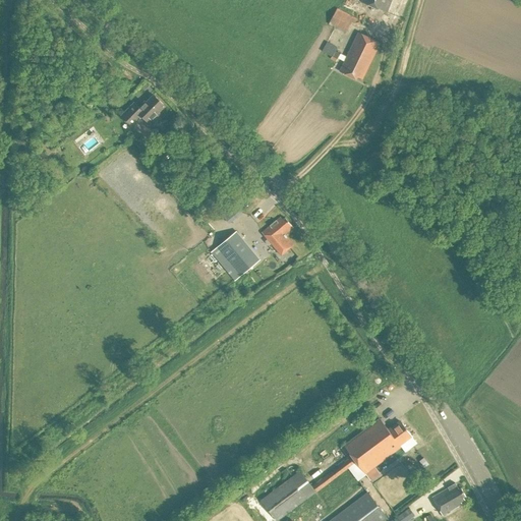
[(361,0),(361,3),(394,16),(400,0),(361,0)]
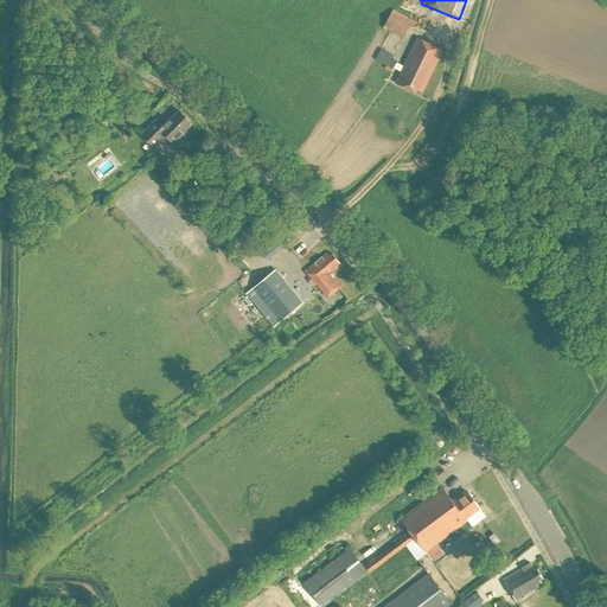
[(395,11),(384,29),(403,39),(410,26),(414,29),(417,23),(395,11)]
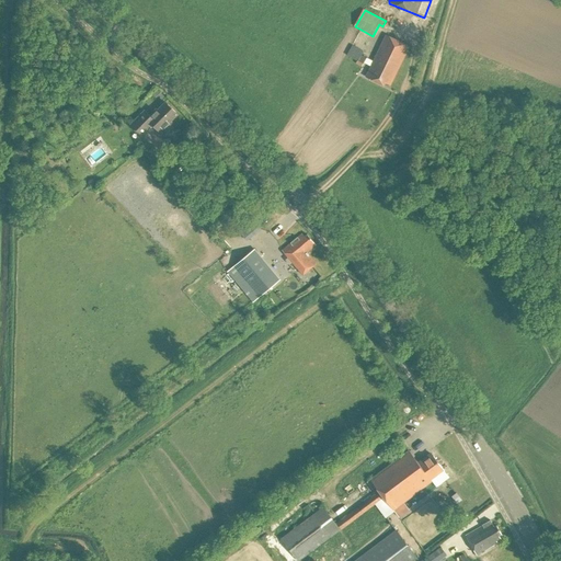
[(366,77),(384,86),(386,83),(390,86),(410,46),(386,35),(373,63),(375,64),(373,67),(370,66),(366,77)]
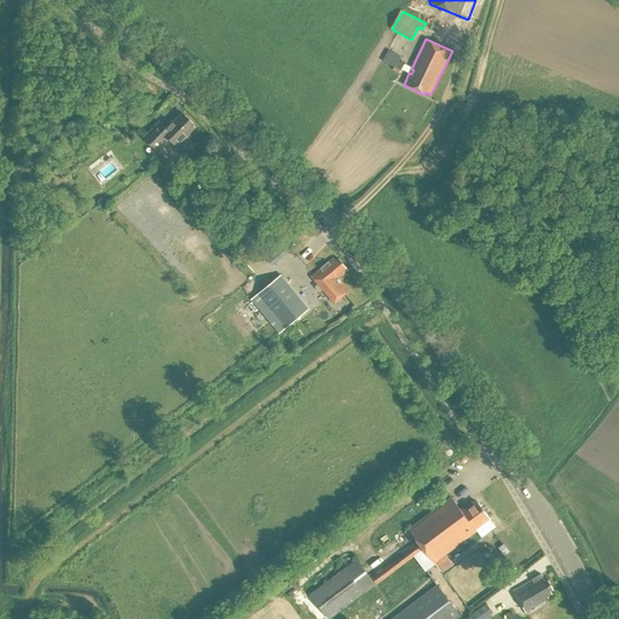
[(405,63),(399,59),(393,69),(399,73),(405,63)]
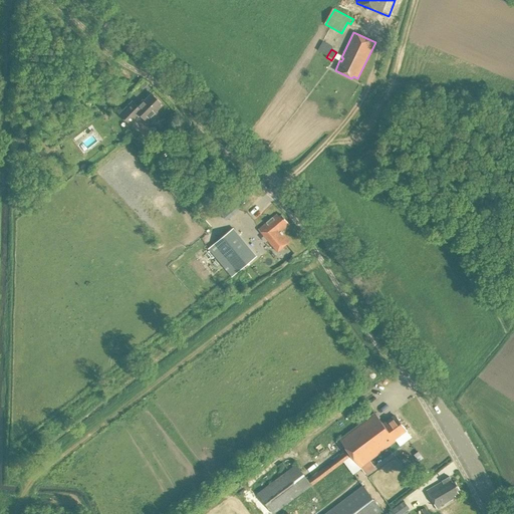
[(134,102),(121,114),(132,124),(143,114),(150,121),(158,113),(157,112),(165,104),(154,94),(147,101),(145,100),(138,107),(134,102)]
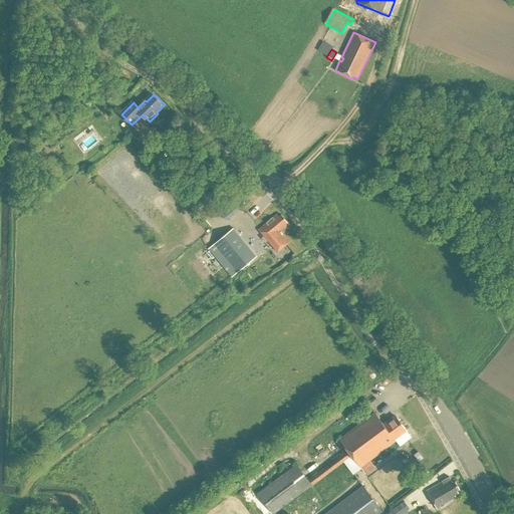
[(150,151),(159,160),(168,152),(160,143),(150,151)]
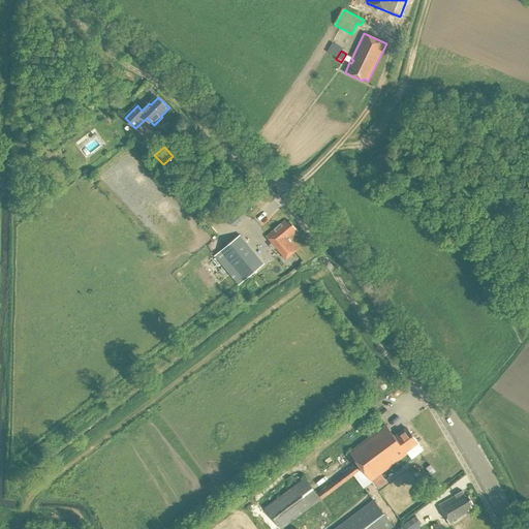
[(289,239),(299,230),(290,221),(288,223),(285,220),(268,235),(287,259),(299,250),(289,239)]
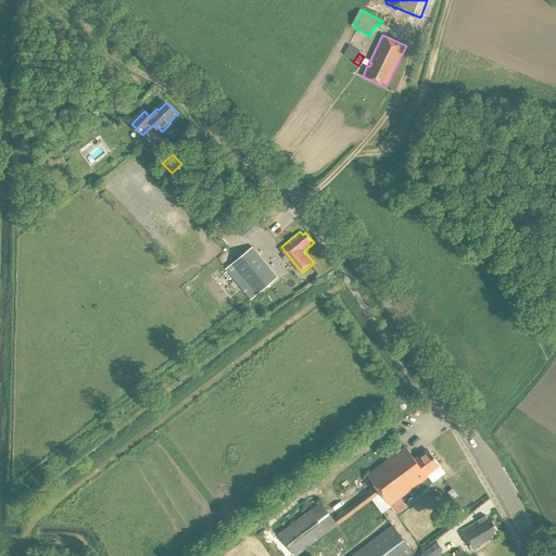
[(253,247),(232,263),(226,268),(251,299),(278,277),(253,247)]
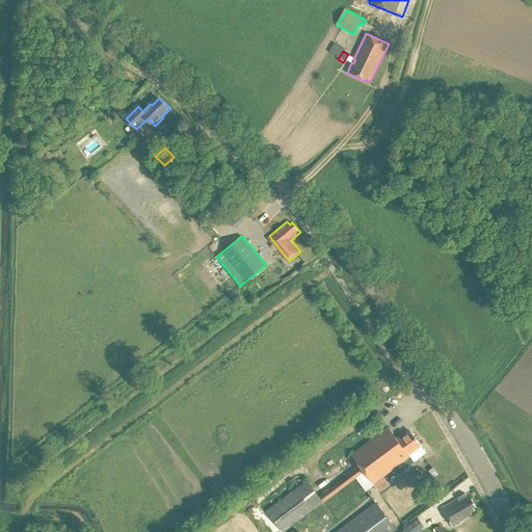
[(409,455),(421,446),(409,431),(398,440),(389,427),(351,455),(373,484),(410,457),(409,455)]
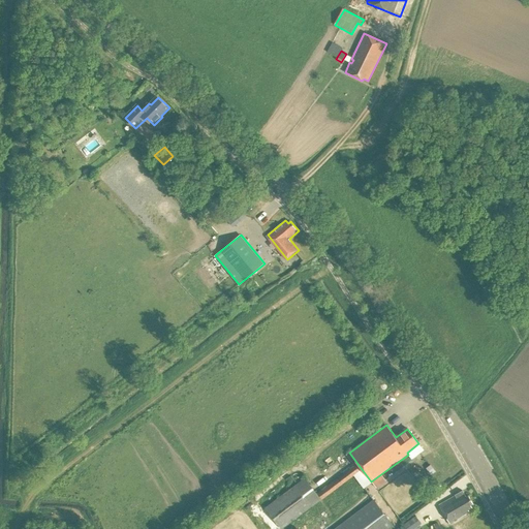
[(305,479),(266,508),(280,528),(282,528),(321,501),(305,479)]
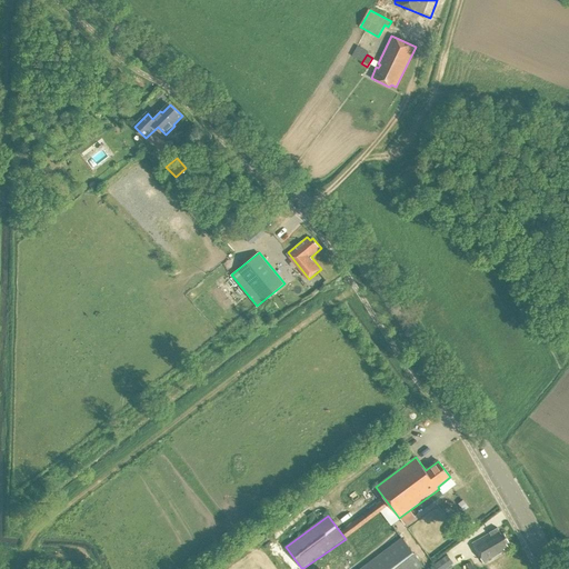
[(489,531),(489,532),(472,543),(485,562),(506,550),(503,547),(508,545),(507,542),(509,541),(503,531),(501,533),(497,527),(489,531)]
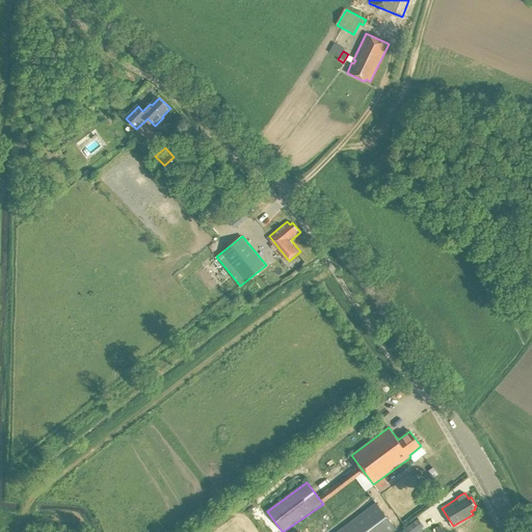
[(375,503),(336,531),(393,531),(396,530),(375,503)]
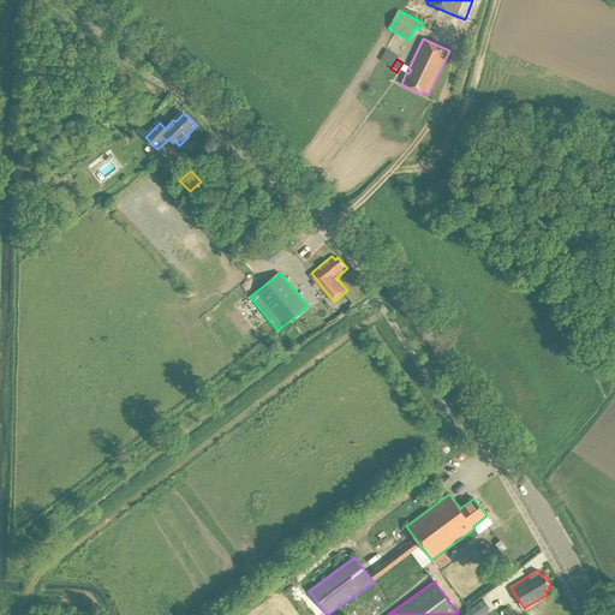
[(482,614),(491,608),(484,599),(467,613),(469,614),(482,614)]
